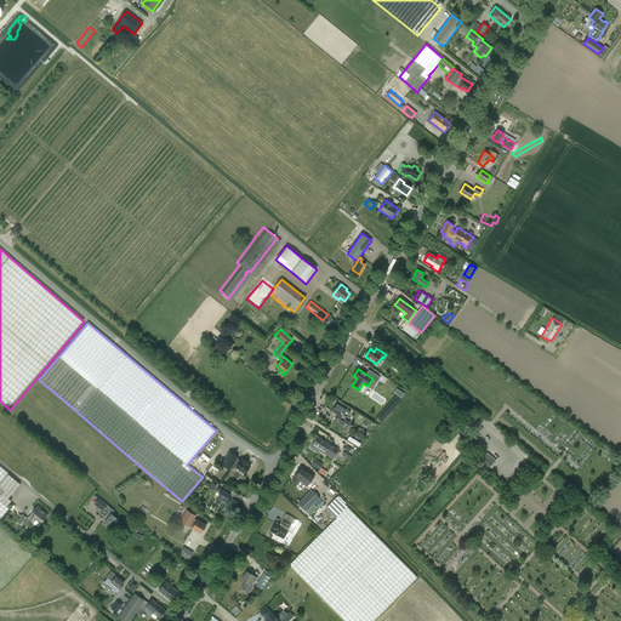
[(345,420),(349,412),(337,404),(332,411),(340,416),(337,419),(336,417),(335,420),(347,428),(349,423),(345,420)]
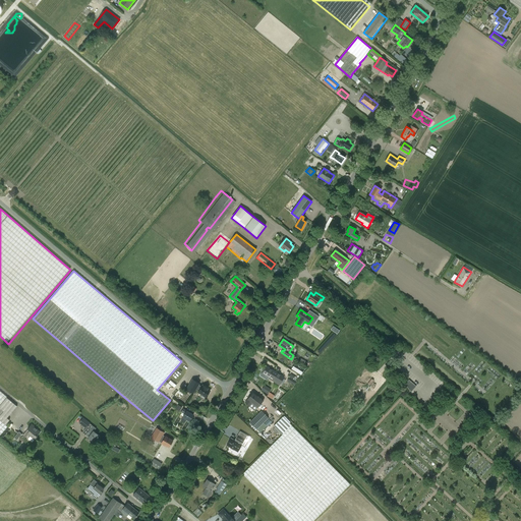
[(269,378),(273,370),(266,366),(265,367),(264,367),(262,370),(263,371),(262,372),(269,377),(269,378)]
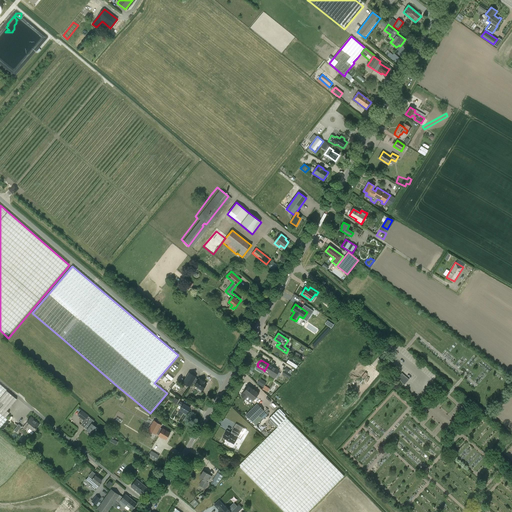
[(275,369),(268,364),(264,371),(264,370),(263,372),(271,376),(272,375),(274,377),(278,371),(275,370),(275,369)]
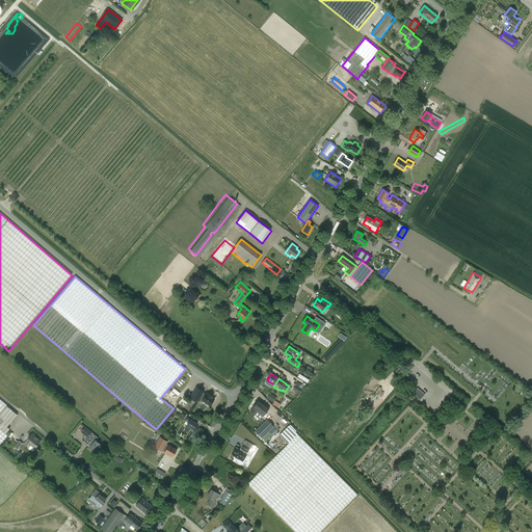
[(295,384),(293,389),(300,394),(303,390),(295,384)]
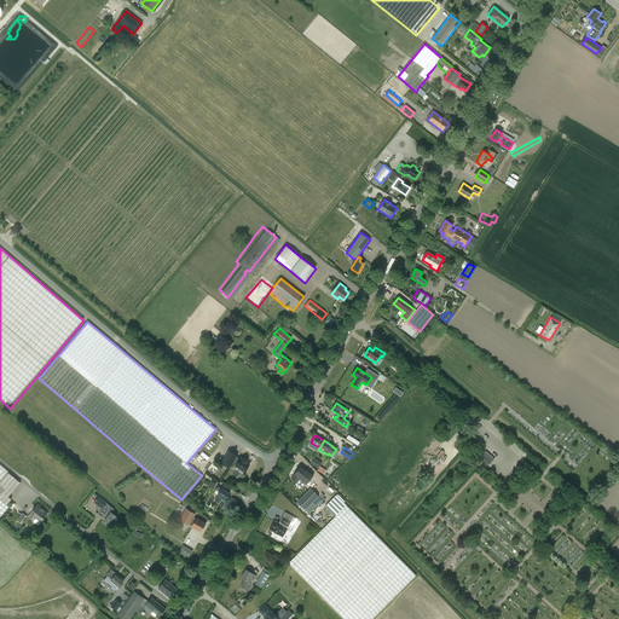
[(113,449),(105,462),(109,464),(116,451),(113,449)]
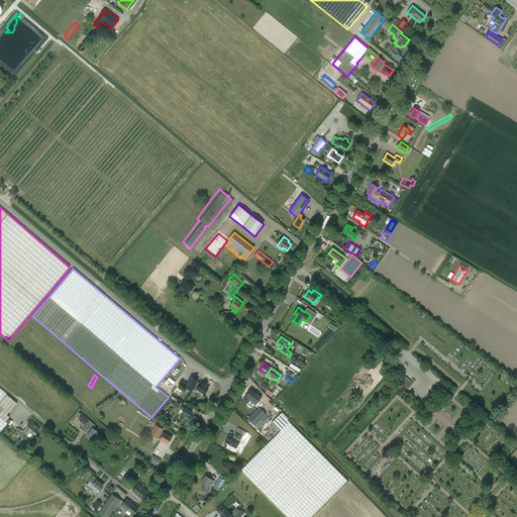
[(191,377),(185,386),(185,387),(192,391),(195,386),(198,388),(196,390),(204,395),(208,388),(206,387),(206,386),(201,382),(200,384),(197,382),(198,381),(191,377)]
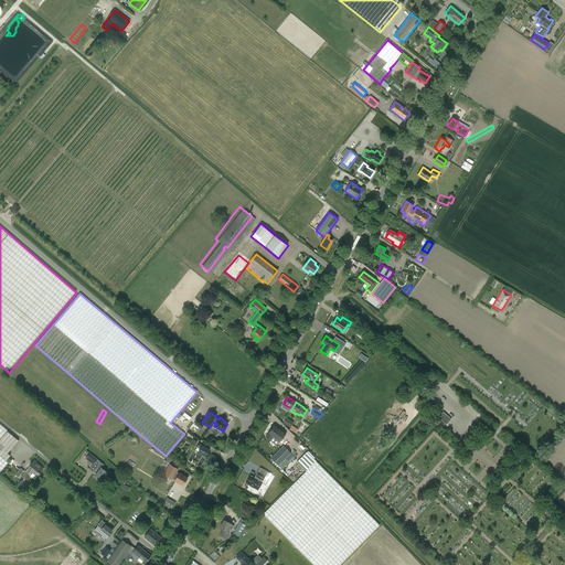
[(444,412),(438,417),(446,425),(451,418),(448,416),(446,419),(444,417),(447,414),(444,412)]
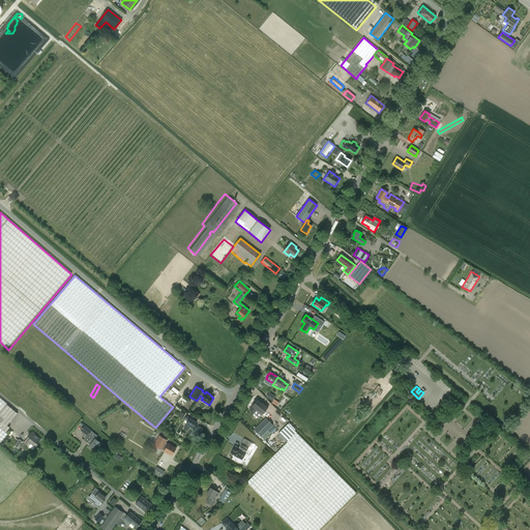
[(266,396),(273,402),(274,400),(276,396),(269,391),(266,396)]
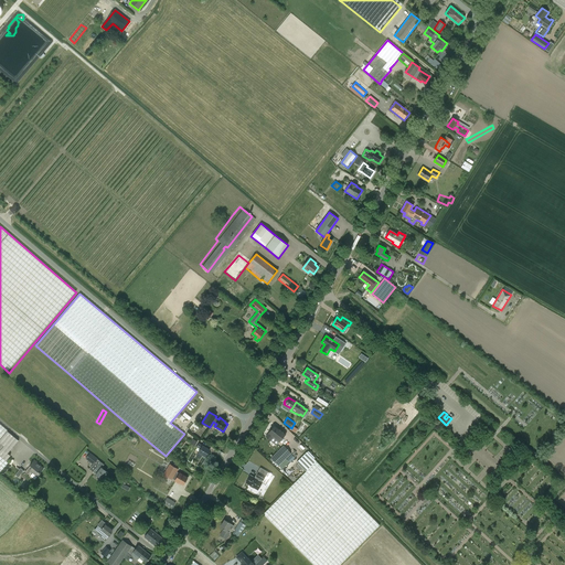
[(7,430),(8,430),(0,424),(0,471),(8,462),(6,460),(10,456),(8,452),(18,440),(7,430)]
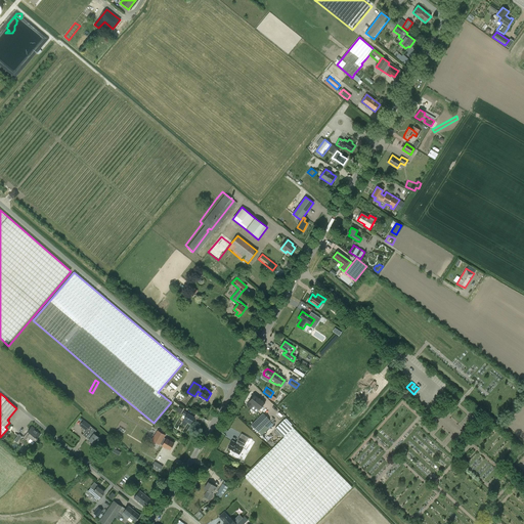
[(247,405),(251,408),(256,413),(259,410),(265,402),(255,394),(247,405)]
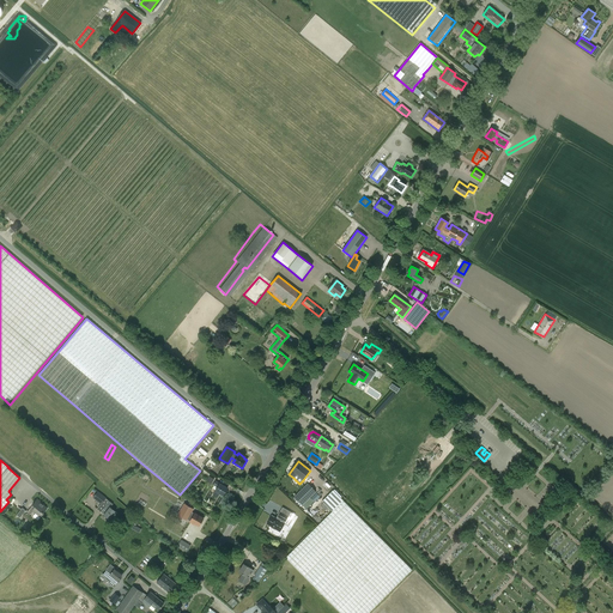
[(217,498),(219,493),(224,496),(228,489),(220,484),(219,484),(216,481),(213,485),(218,487),(216,491),(213,496),(217,498)]
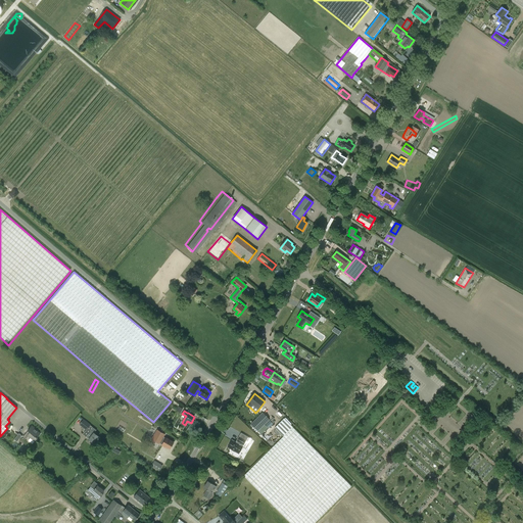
[(257,431),(270,420),(262,413),(250,424),(257,431)]
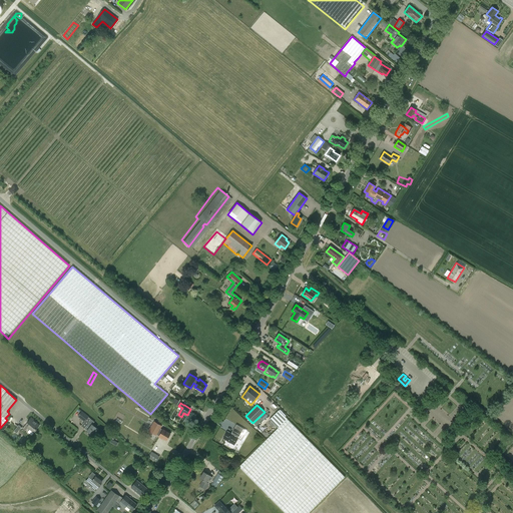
[(320,452),(279,411),(274,415),(270,420),(278,428),(267,439),(238,467),(285,512),(308,512),(310,512),(345,477),(320,452)]
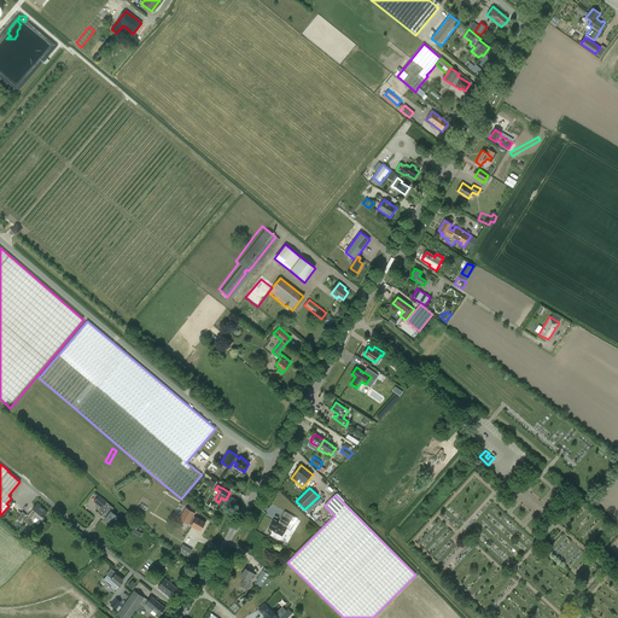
[(105,519),(104,519),(110,524),(116,516),(111,512),(114,508),(98,496),(93,501),(103,508),(98,513),(101,516),(101,517),(105,519)]
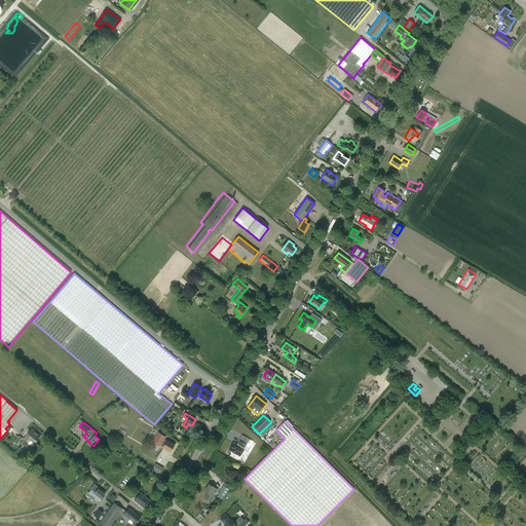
[(29,433),(24,439),(26,442),(29,439),(35,444),(37,441),(37,440),(40,437),(37,434),(37,433),(32,427),(28,433),(29,433)]
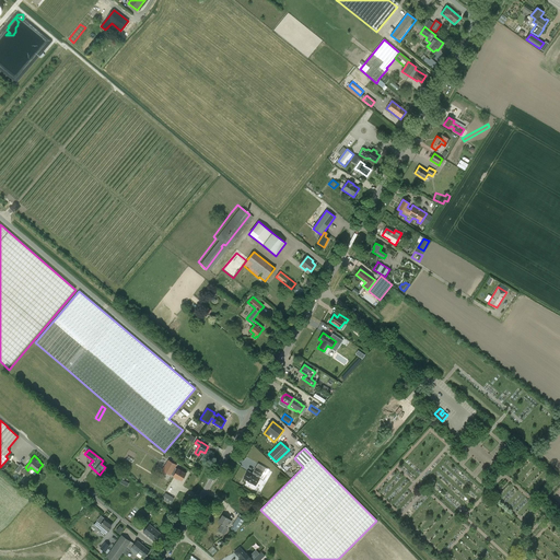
[(168,461),(162,470),(170,475),(171,474),(173,476),(173,477),(177,480),(178,479),(182,481),(186,474),(178,469),(177,471),(174,469),(176,465),(168,461)]
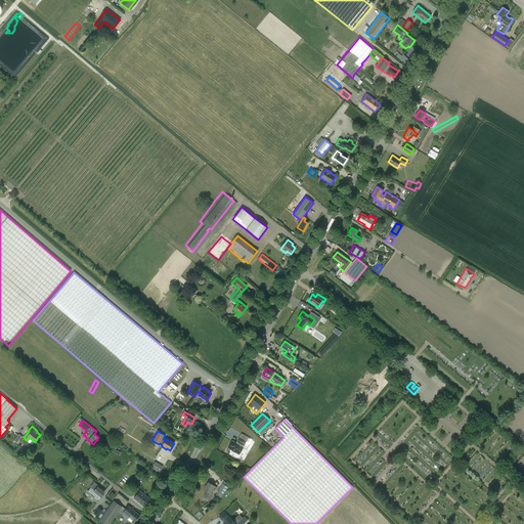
[(243,447),(246,442),(239,438),(236,444),(232,441),(228,448),(238,454),(243,447)]
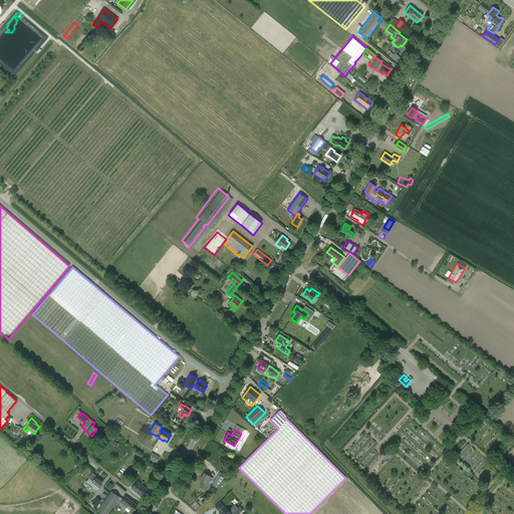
[(160,457),(152,453),(149,458),(157,463),(160,457)]
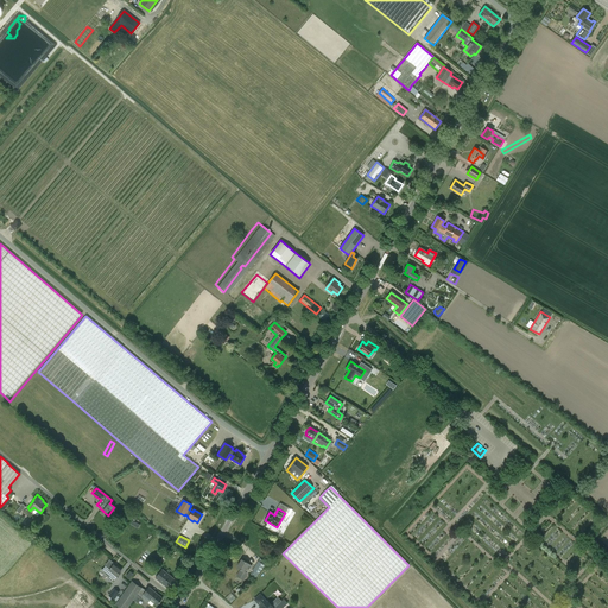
[(118,574),(121,570),(113,564),(114,564),(109,559),(105,565),(106,565),(102,570),(106,572),(105,574),(108,576),(108,577),(112,581),(113,578),(115,581),(119,576),(118,574)]
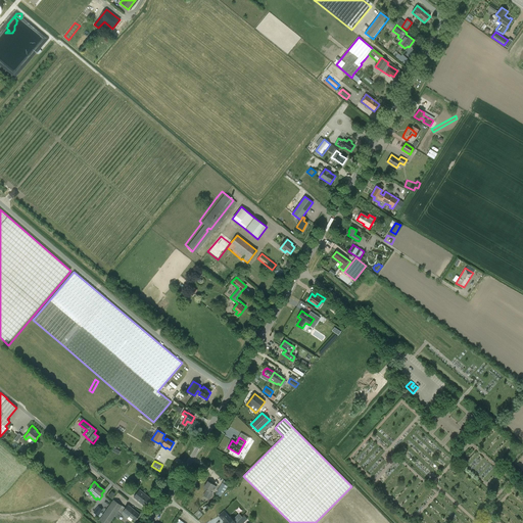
[(209,500),(215,490),(217,487),(207,481),(203,487),(206,489),(203,495),(209,500)]
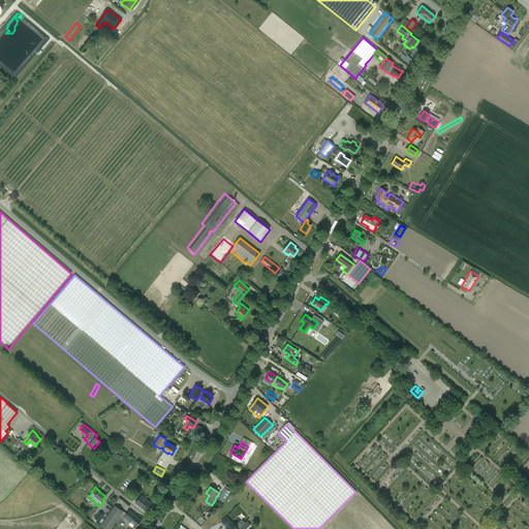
[(222,502),(225,499),(226,497),(227,497),(230,492),(229,491),(224,489),(224,488),(221,494),(220,496),(218,500),(222,502)]
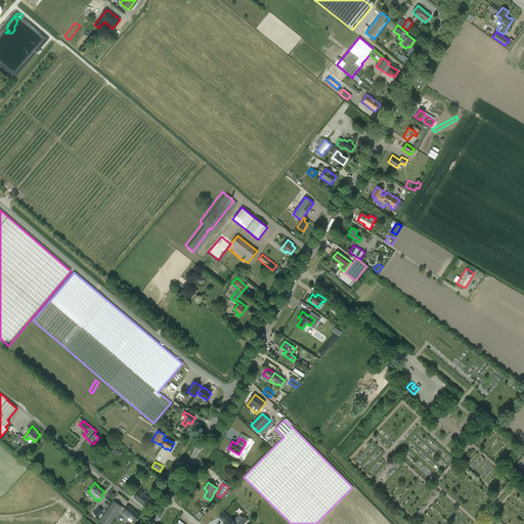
[(140,490),(134,498),(144,507),(150,499),(140,490)]
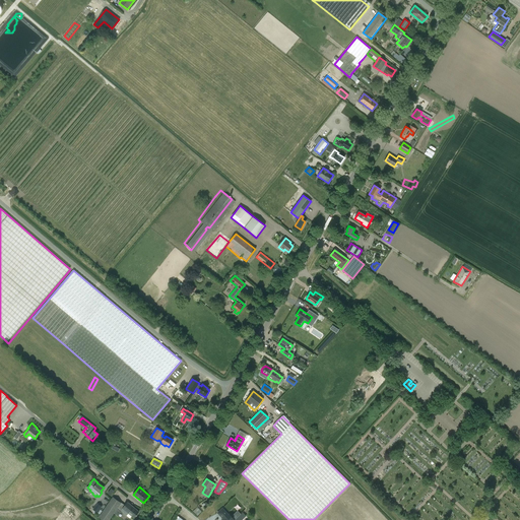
[(117,516),(121,511),(126,516),(128,513),(133,518),(138,512),(127,502),(124,506),(113,498),(99,517),(102,519),(108,519),(113,513),(117,516)]
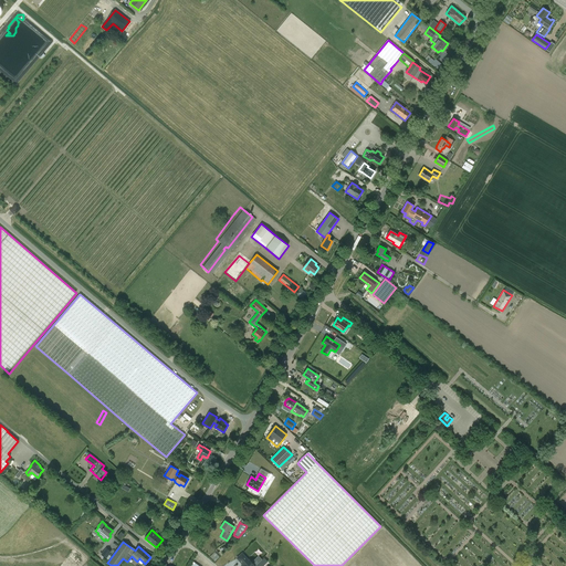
[(105,557),(111,552),(106,548),(101,554),(105,557)]
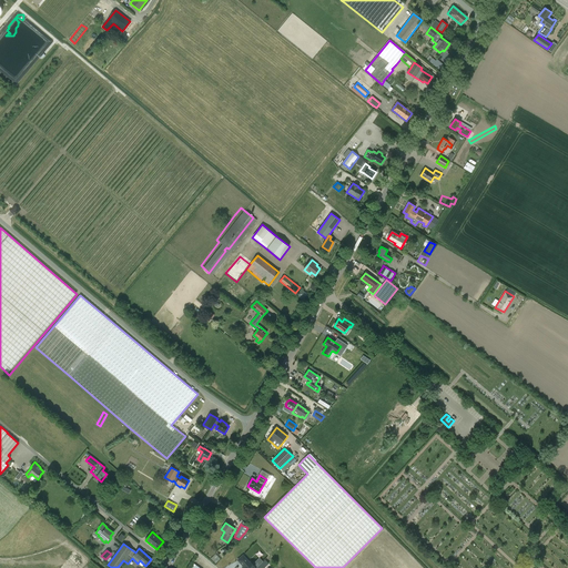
[(255,567),(250,561),(250,563),(243,556),(237,560),(244,567),(243,567),(255,567)]
